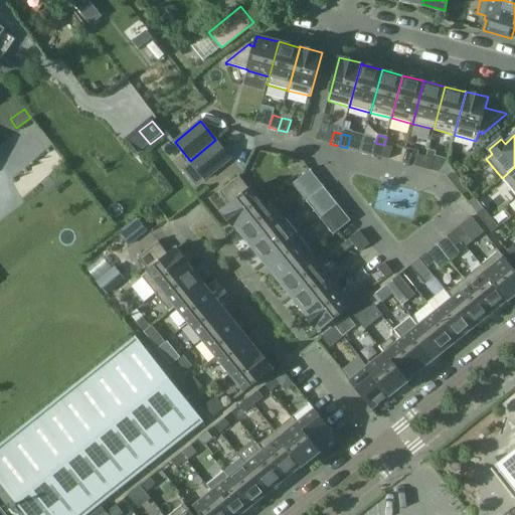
[(190,161),(205,179),(230,159),(215,140),(190,161)]
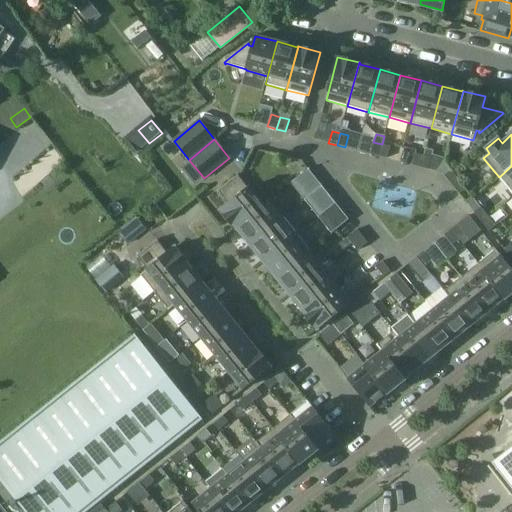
[(378,156),(382,144),(377,143),(373,142),(370,154),(378,156)]
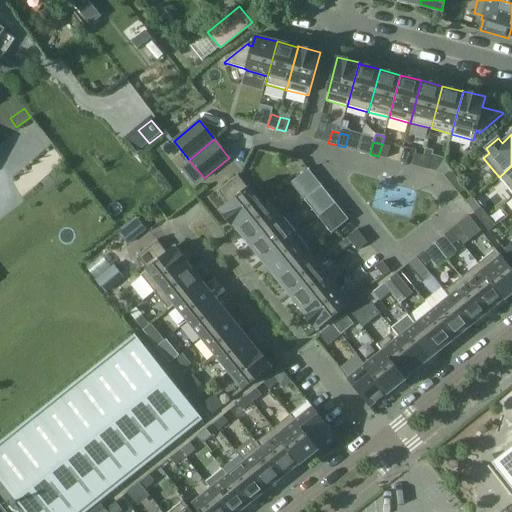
[(390,147),(382,144),(378,156),(387,158),(390,147)]
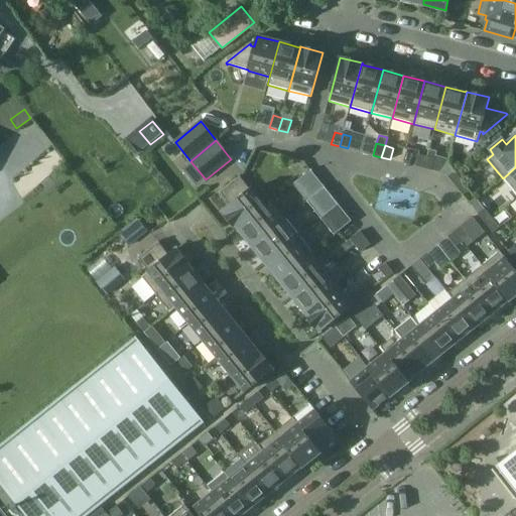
[(426,157),(418,154),(415,166),(423,169),(426,157)]
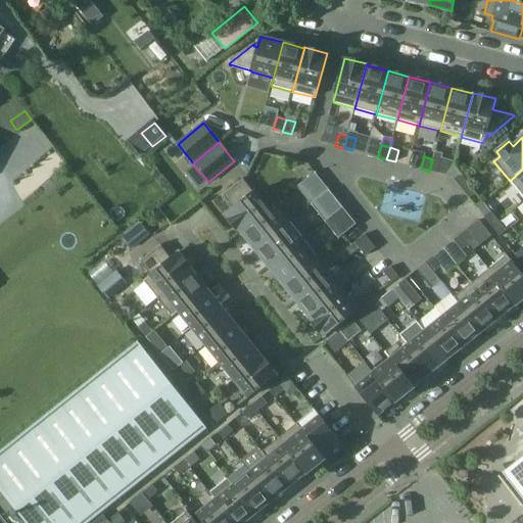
[(429,172),(437,174),(440,161),(432,159),(429,172)]
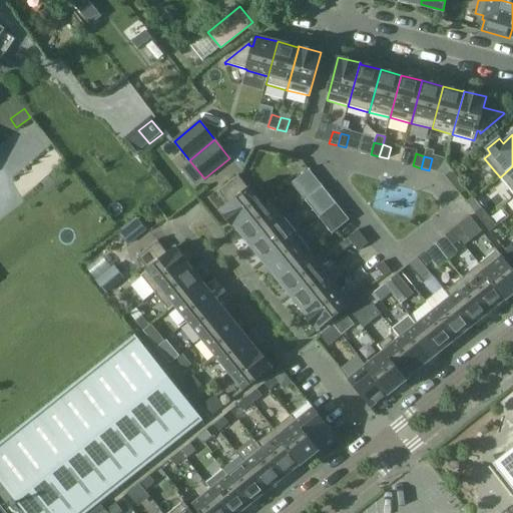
[(512,166),(500,177),(512,193),(512,166)]
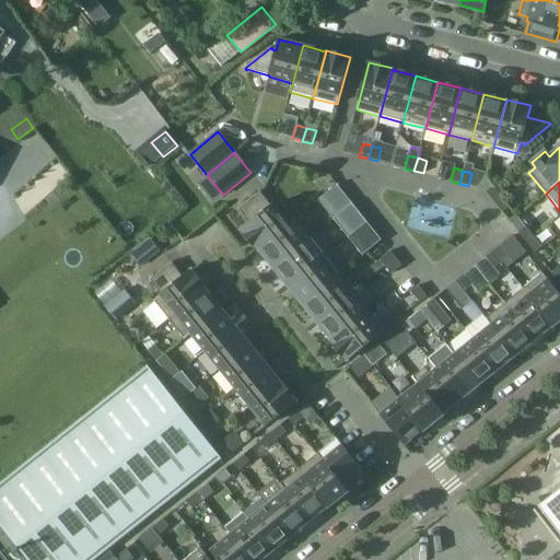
[(342,191),(337,185),(326,194),(333,200),(342,191)]
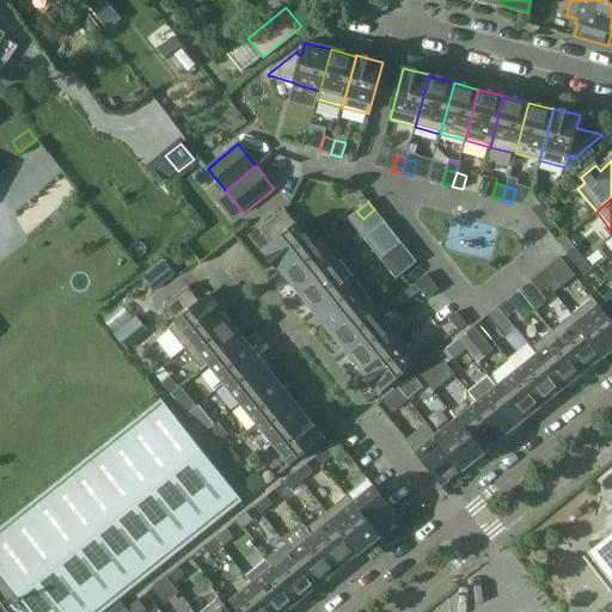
[(539,203),(531,209),(540,221),(548,214),(539,203)]
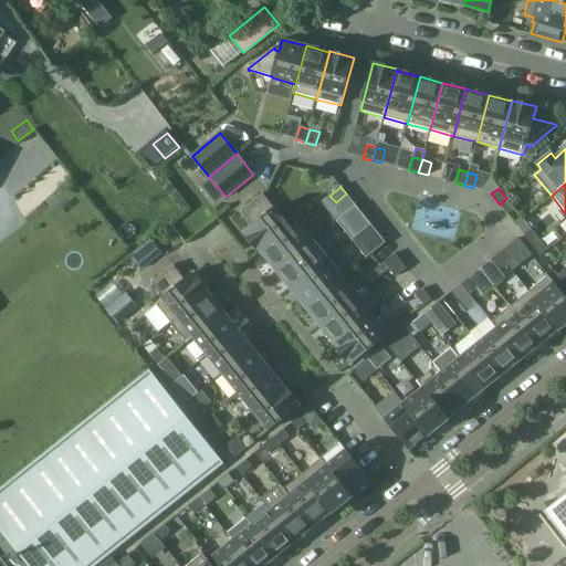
[(243,233),(259,252),(299,221),(297,220),(291,226),(275,207),(275,208),(263,194),(240,211),(252,226),(243,233)]
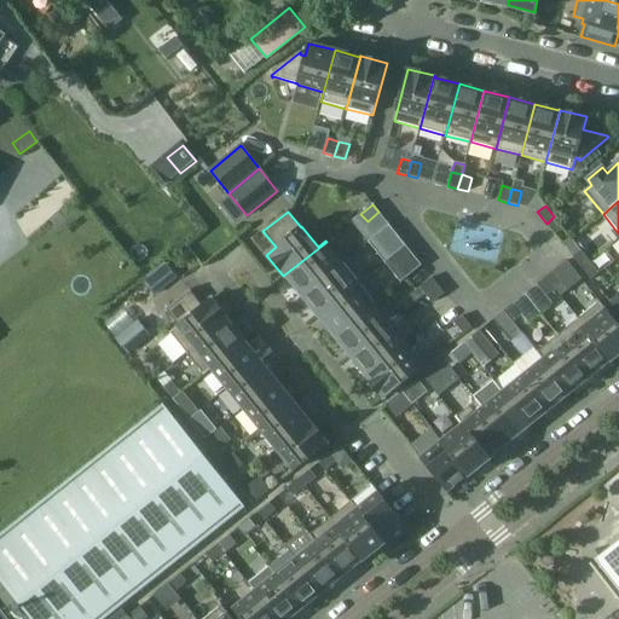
[(554,217),(547,224),(555,235),(563,229),(554,217)]
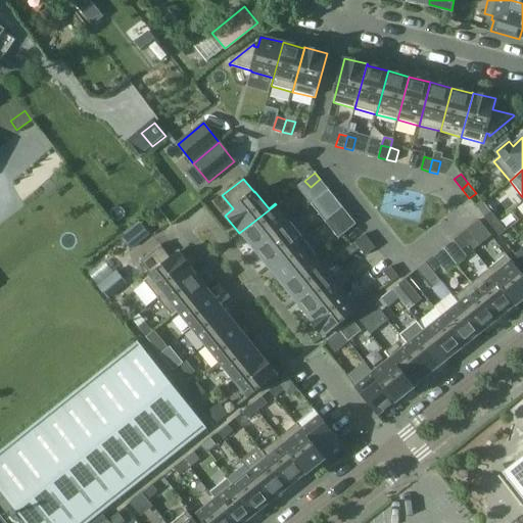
[(337,200),(327,208),(332,215),(342,207),(337,200)]
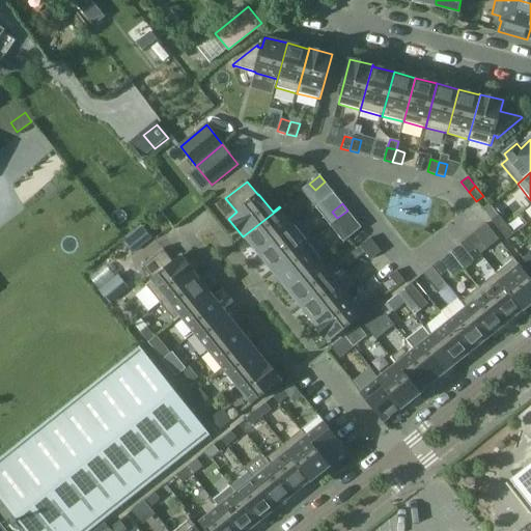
[(280,207),(243,236),(244,238),(245,236),(258,253),(294,225),(280,207)]
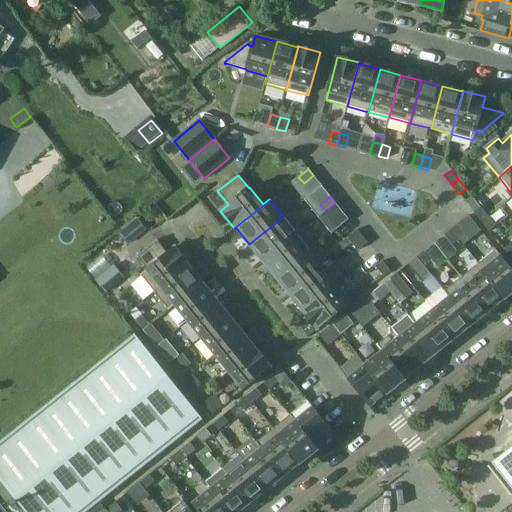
[(335,203),(318,217),(331,233),(348,220),(335,203)]
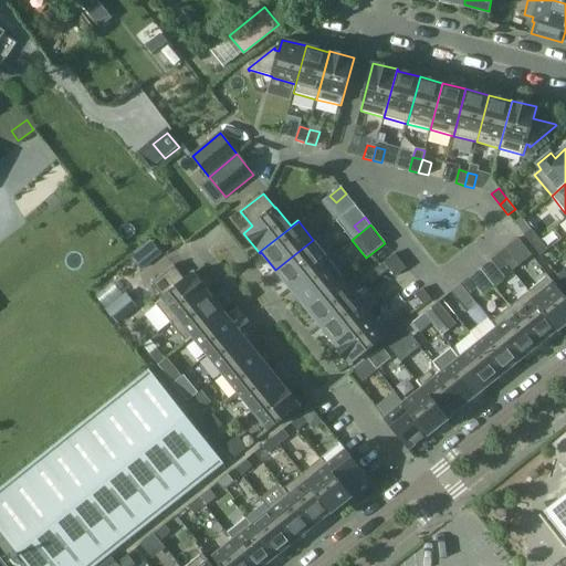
[(540,239),(531,229),(524,234),(532,245),(540,239)]
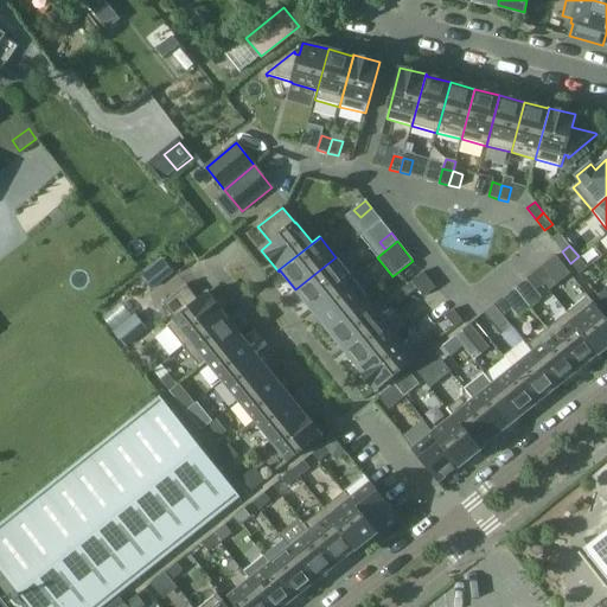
[(570,263),(580,274),(587,268),(579,256),(570,263)]
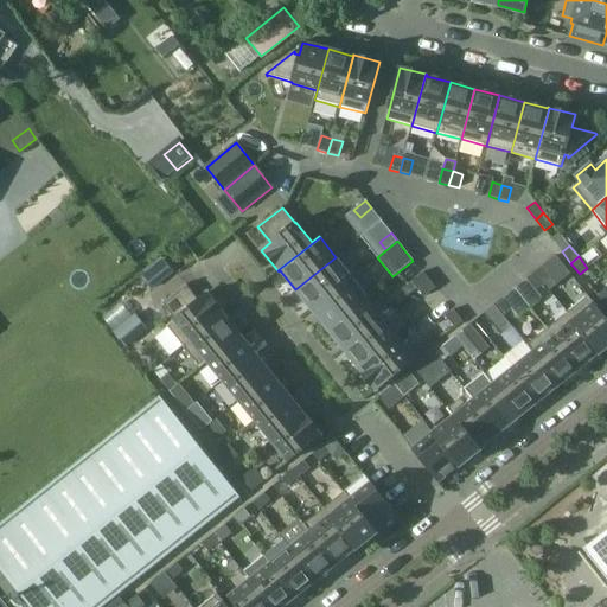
[(160,257),(149,266),(163,281),(173,273),(160,257)]
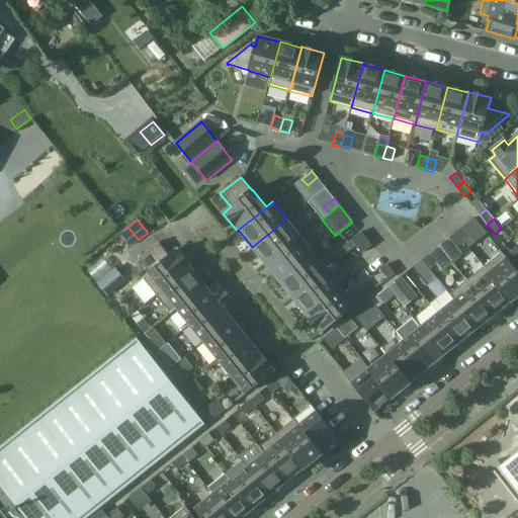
[(286,220),(252,247),(265,264),(300,236),(286,220)]
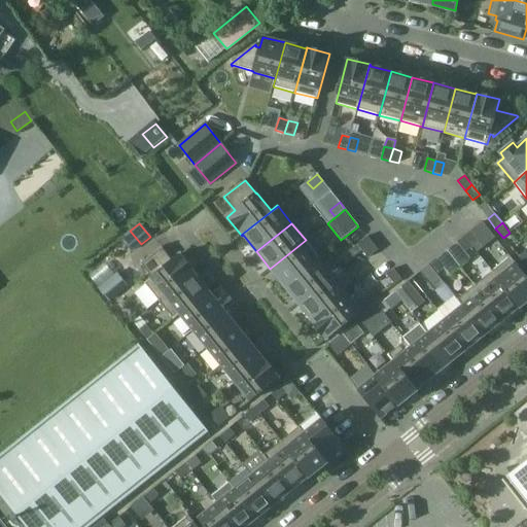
[(470,231),(464,237),(469,243),(477,238),(470,231)]
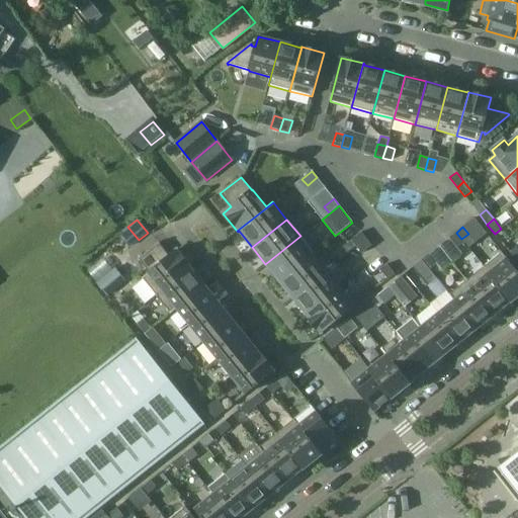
[(351,240),(356,247),(366,239),(361,233),(351,240)]
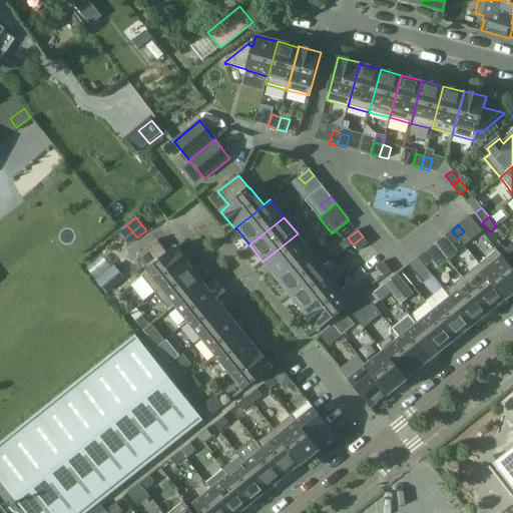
[(452,230),(445,235),(450,242),(457,236),(452,230)]
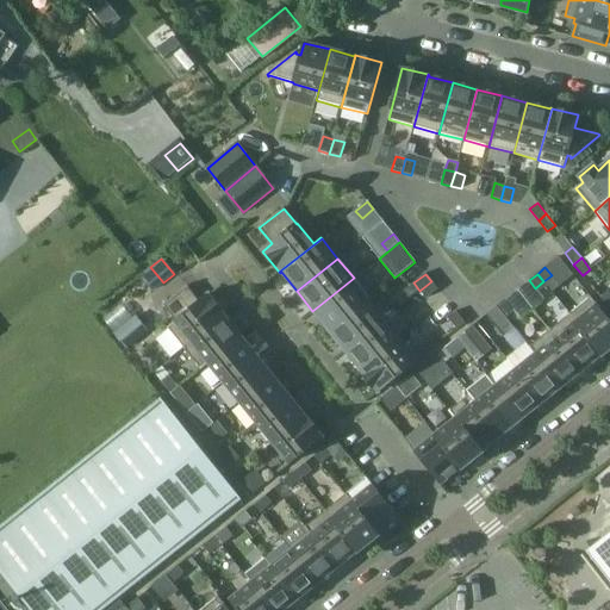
[(354,278),(312,311),(329,331),(369,298),(354,278)]
